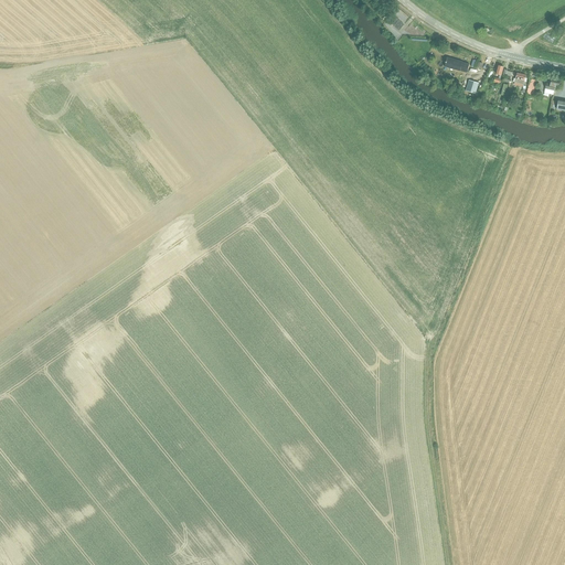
[(398,31),(403,24),(396,18),(391,24),(398,31)]
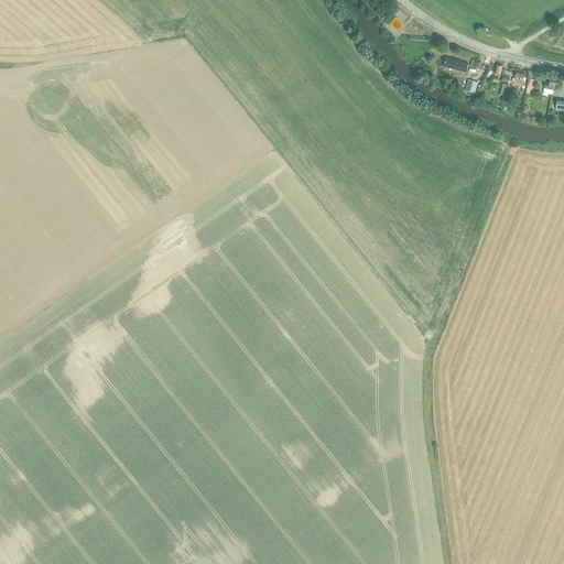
[(469,63),(447,56),(444,65),(467,72),(469,63)]
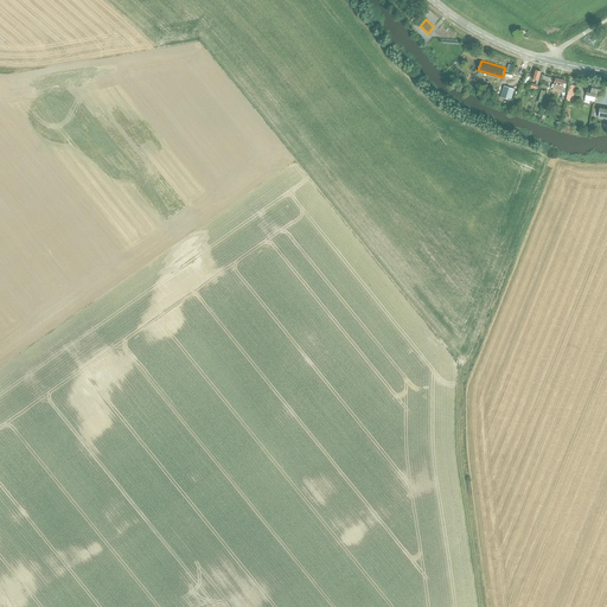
[(545,75),(542,74),(541,81),(547,82),(545,85),(548,87),(549,82),(550,83),(551,77),(544,76),(545,75)]
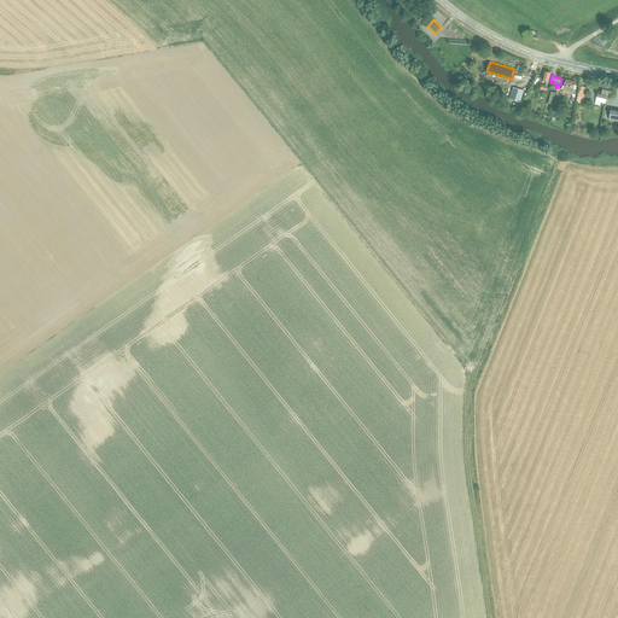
[(572,92),(575,82),(566,80),(564,91),(572,92)]
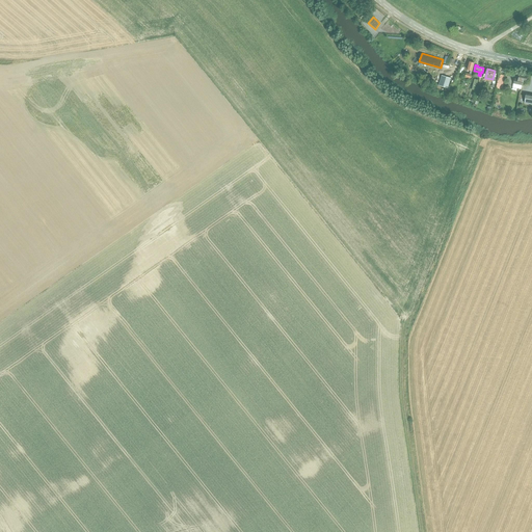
[(526,80),(527,76),(524,76),(524,75),(517,74),(516,79),(514,78),(512,87),(522,89),(524,79),(526,80)]
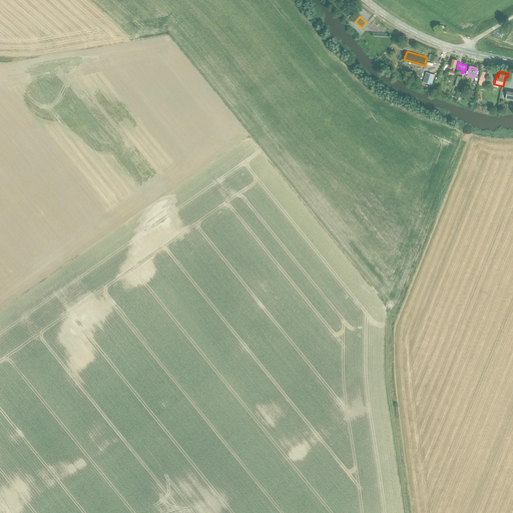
[(432,86),(435,76),(426,73),(423,83),(432,86)]
